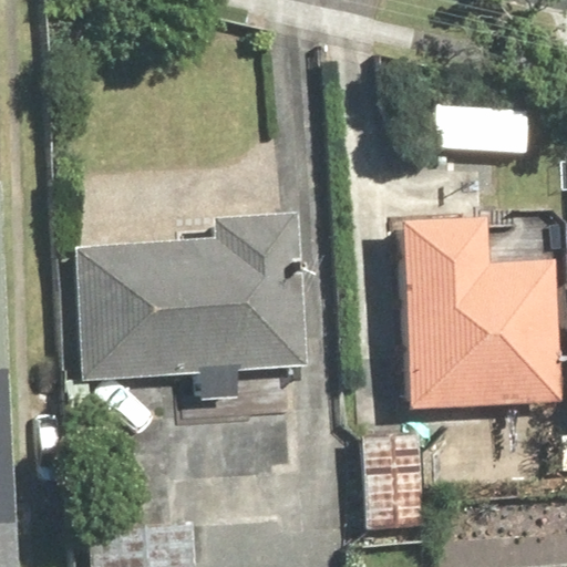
[(32,566),(2,183),(0,182),(0,566),(32,566)]
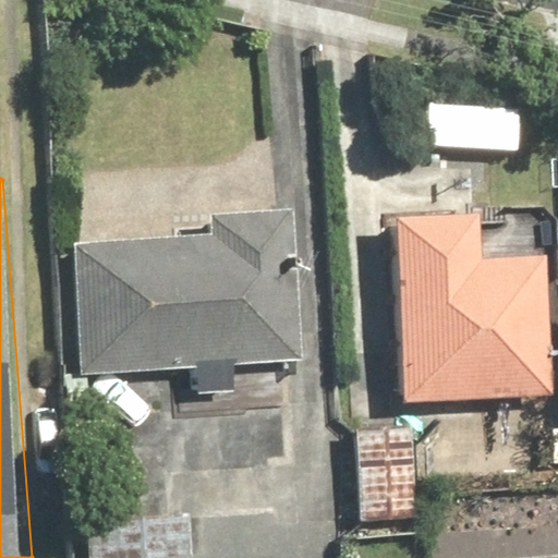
[(222,242),(97,244),(100,368),(312,364),(308,208),(221,209),(222,242)]
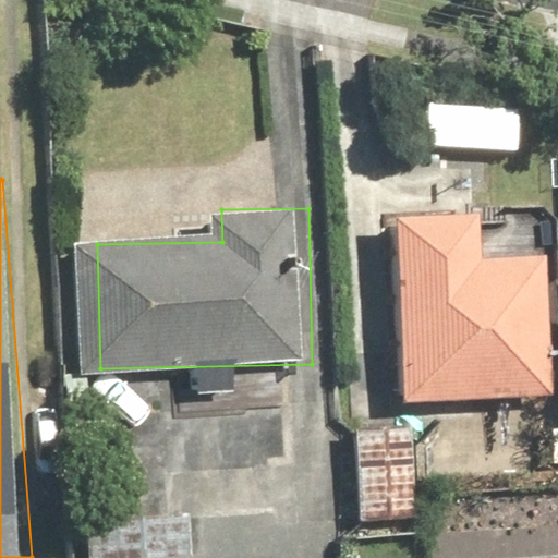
[(557,258),(488,263),(486,217),(395,222),(405,401),(557,392),(557,258)]
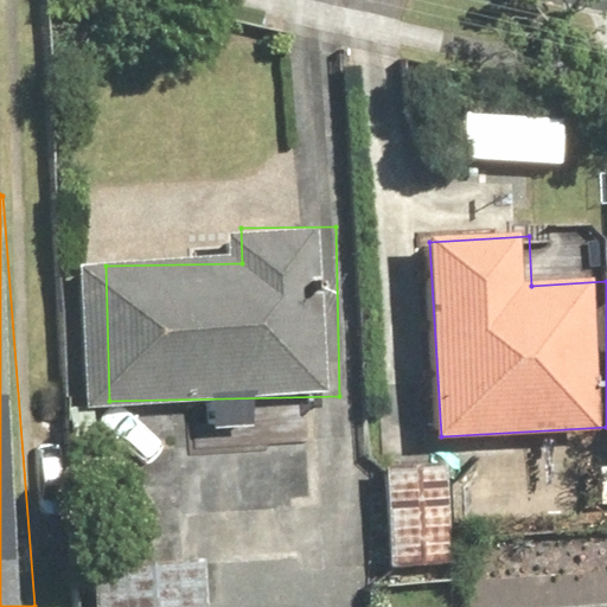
[(459,562),(455,455),(387,458),(390,564),(459,562)]
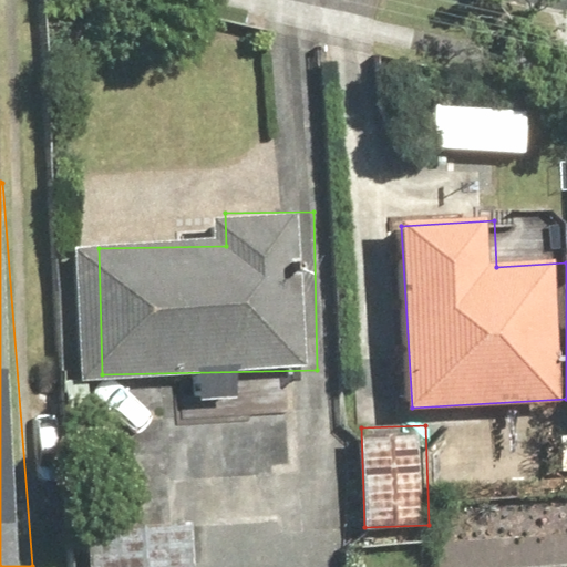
[(197,566),(192,516),(88,527),(91,566),(197,566)]
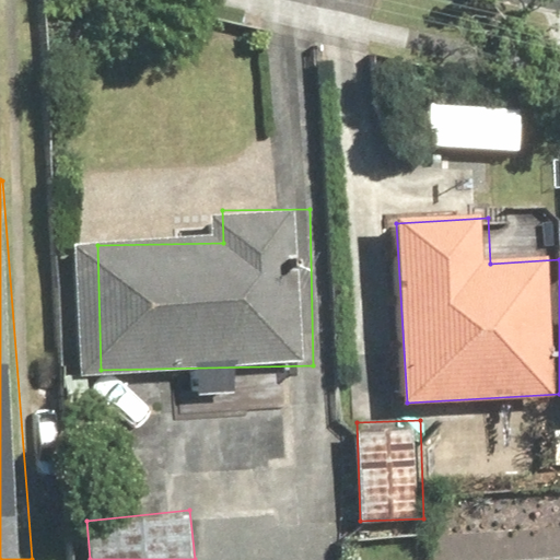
All buildings are outlined.
